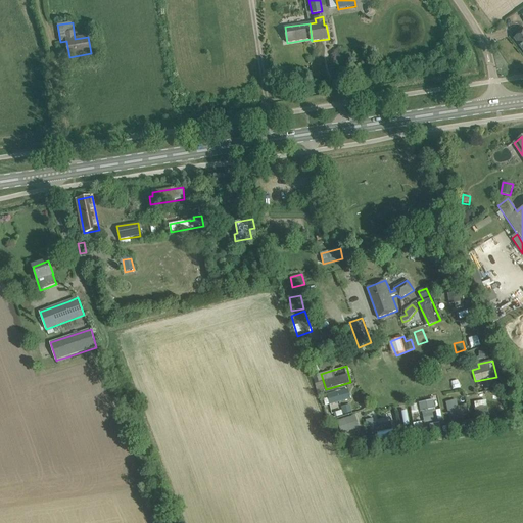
[(327,417),(353,411),(351,403),(341,407),(341,409),(333,411),(332,405),(351,399),(347,384),(326,390),(328,397),(323,398),(327,417)]
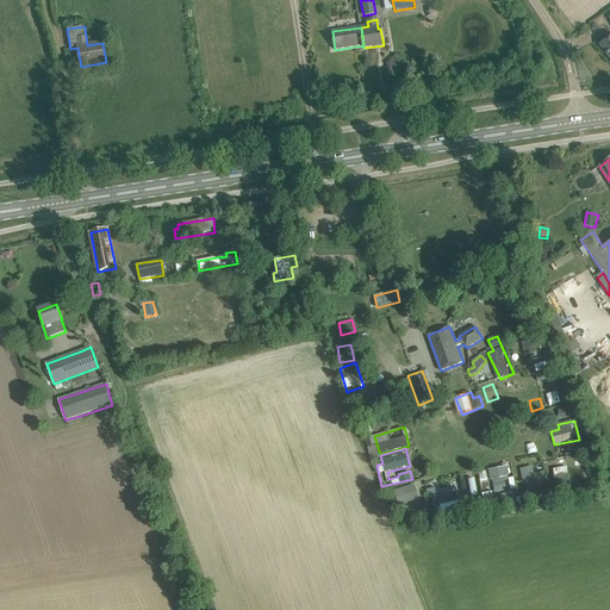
[(446,464),(446,473),(458,473),(456,462),(446,464)]
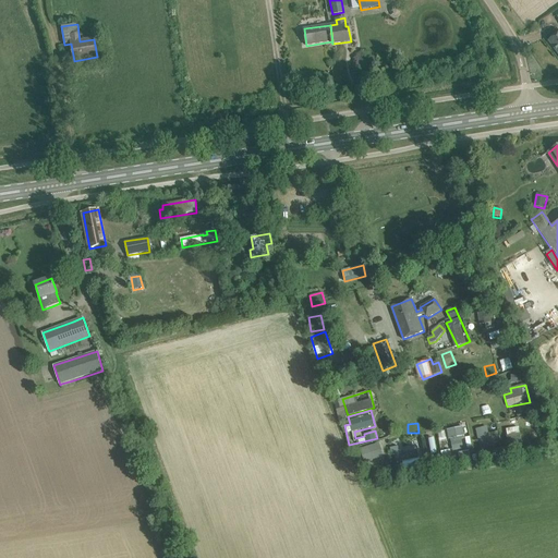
[(452,451),(472,447),(470,436),(465,437),(463,426),(448,429),(452,451)]
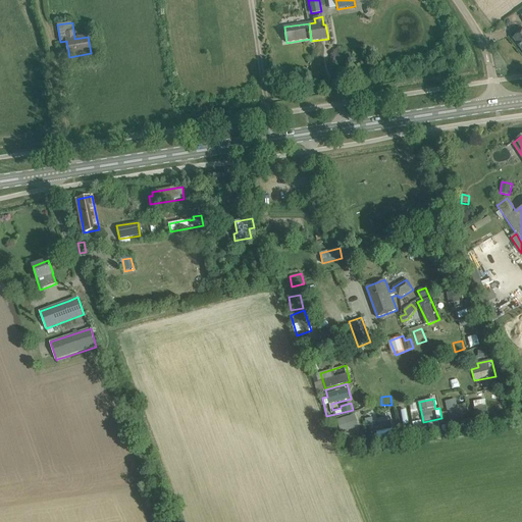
[(457,399),(446,401),(450,425),(461,423),(457,399)]
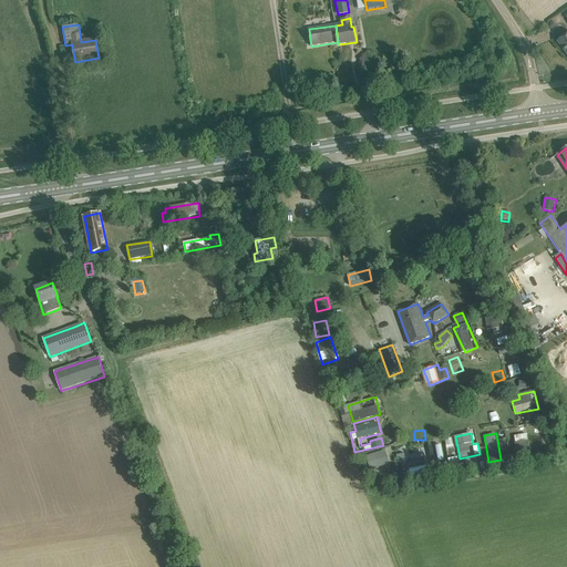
[(517,450),(531,446),(527,433),(514,436),(517,450)]
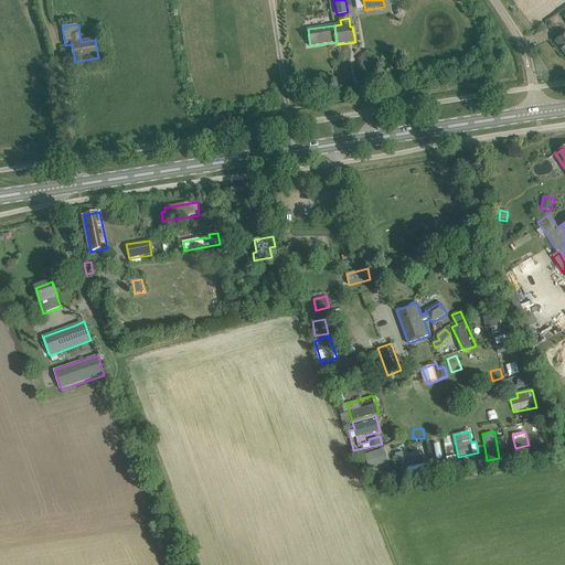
[(398,468),(426,464),(424,448),(396,452),(398,468)]
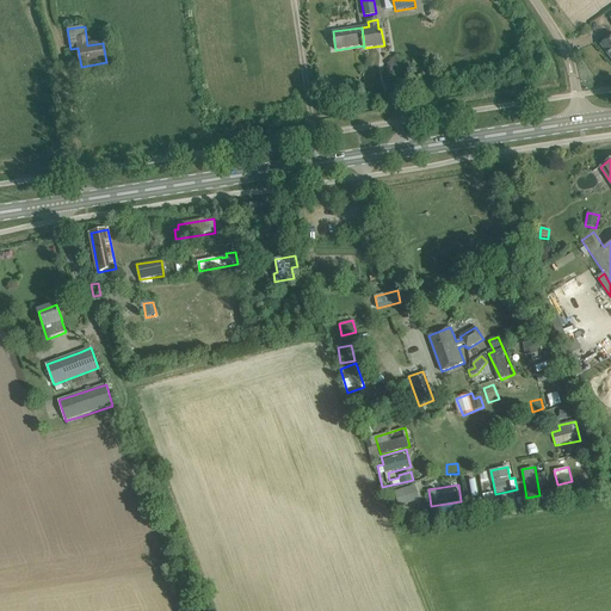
[(419,487),(395,488),(396,505),(420,504),(419,487)]
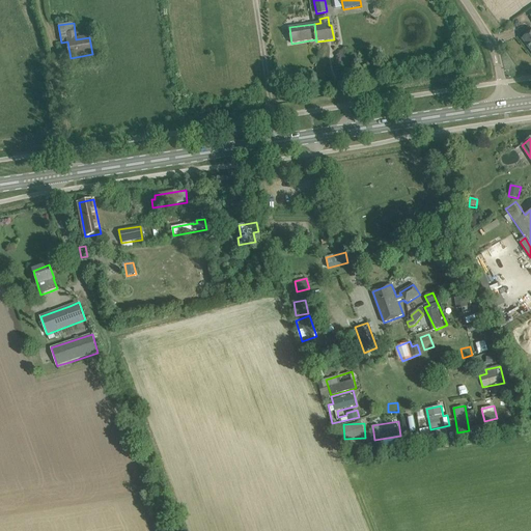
All buildings are outlined.
